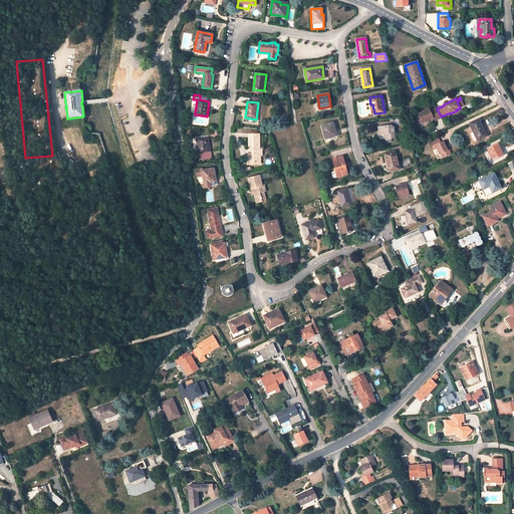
[(429,108),(419,113),(423,122),(434,117),(435,120),(442,117),(441,116),(437,108),(437,107),(430,110),(429,108)]
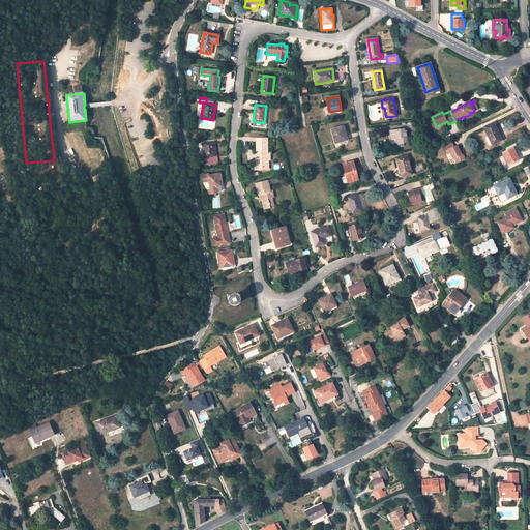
[(486,138),(489,146),(501,140),(493,124),(484,128),(489,136),(486,138)]
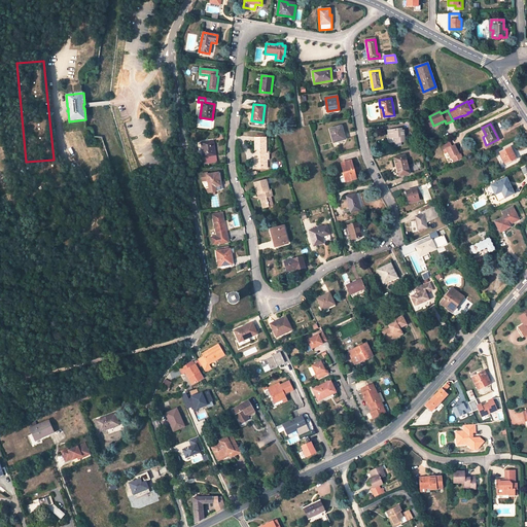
[(329,129),(334,142),(345,139),(341,126),(329,129)]
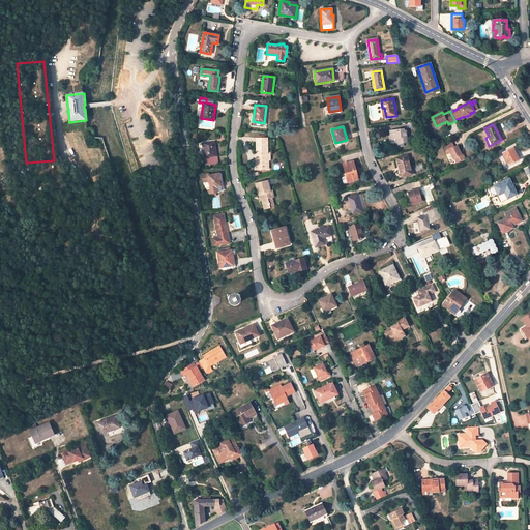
[(404,130),(390,131),(390,135),(392,135),(392,138),(391,138),(390,138),(390,141),(391,143),(392,143),(396,143),(398,147),(404,145),(404,143),(407,143),(406,131),(404,131),(404,130)]
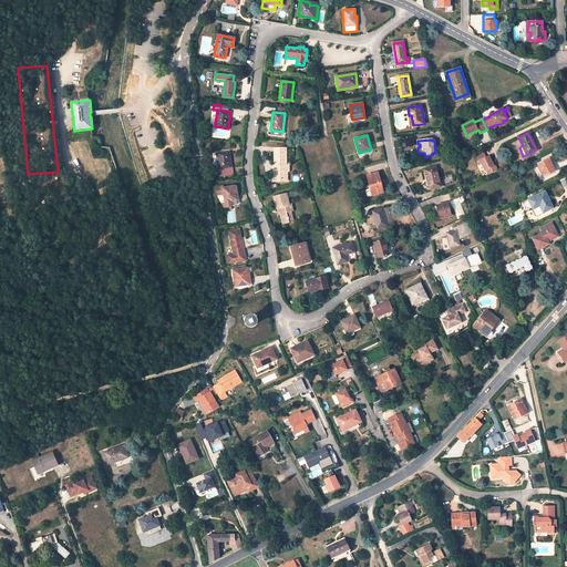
[(272,173),(272,177),(278,177),(278,181),(285,181),(285,171),(287,172),(289,171),(289,164),(287,163),(286,147),(285,147),(276,148),(275,148),(275,165),(275,172),(272,173)]
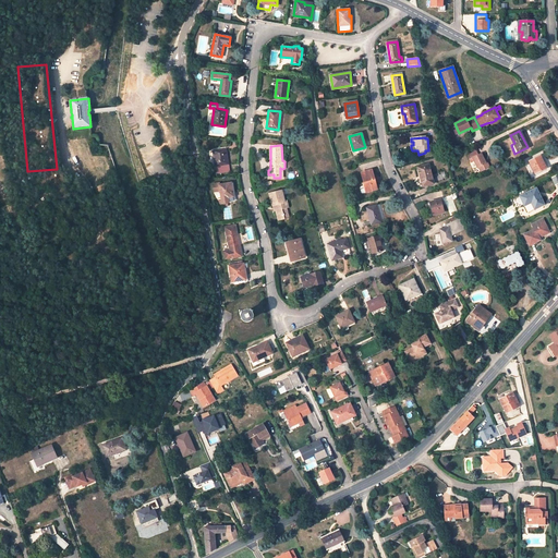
[(213,152),(216,172),(228,170),(227,165),(229,164),(226,149),(213,152)]
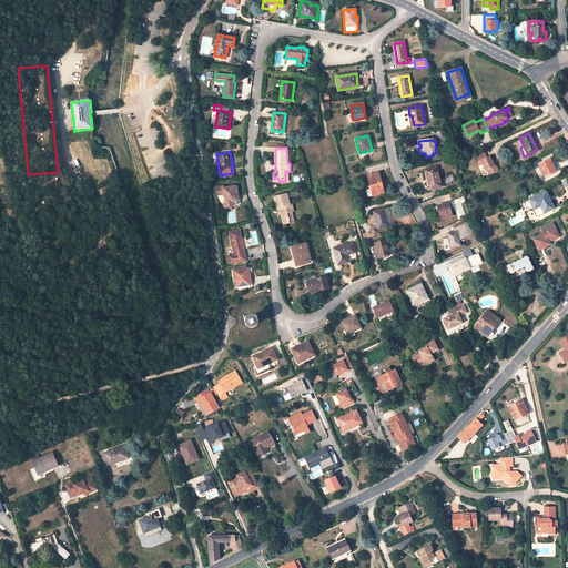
[(485,154),(476,159),(479,165),(483,163),(485,171),(487,170),(489,174),(498,171),(496,165),(494,166),(493,163),(489,156),(486,158),(485,154)]
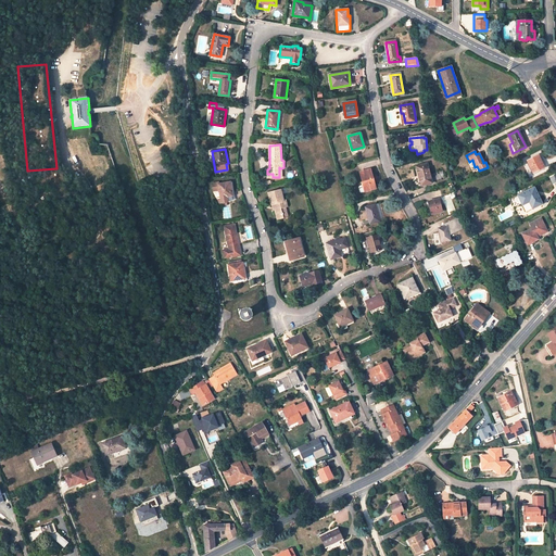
[(527,161),(533,173),(544,167),(541,162),(539,163),(535,156),(527,161)]
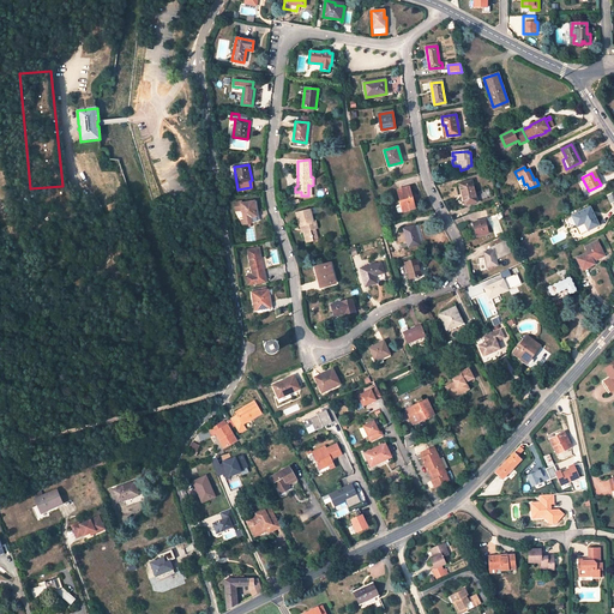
[(459,185),(465,205),(477,202),(471,181),(459,185)]
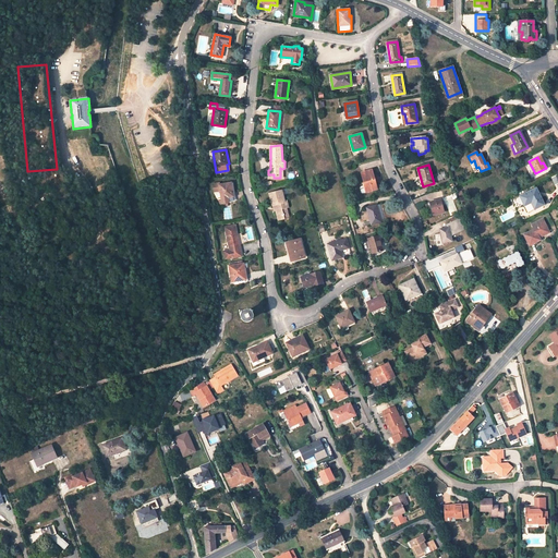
[(361,172),(366,192),(377,190),(372,170),(361,172)]
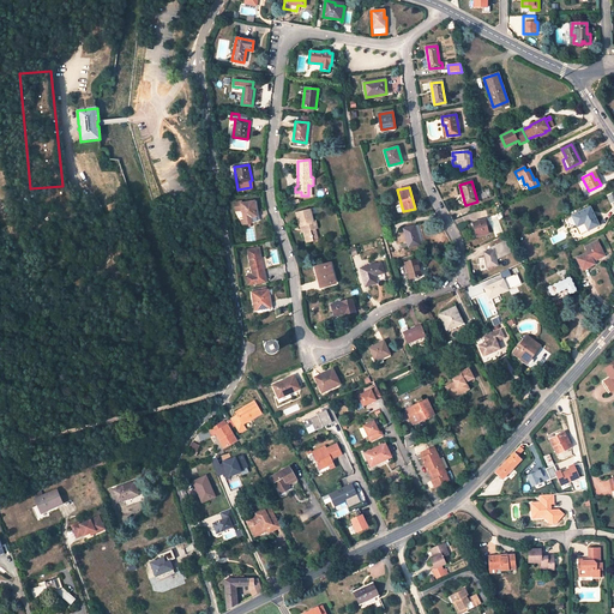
[(242,210),(245,223),(250,223),(252,222),(251,217),(257,216),(256,208),(253,209),(252,202),(242,204),(241,202),(234,203),(235,210),(242,210)]
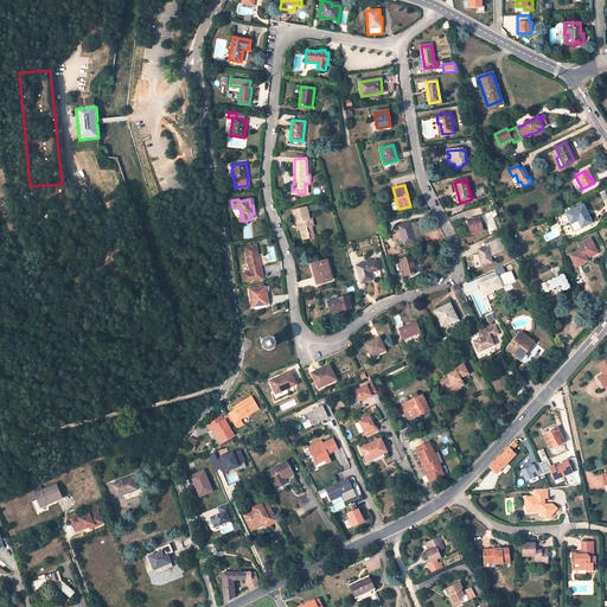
[(566,213),(574,231),(592,223),(583,205),(566,213)]
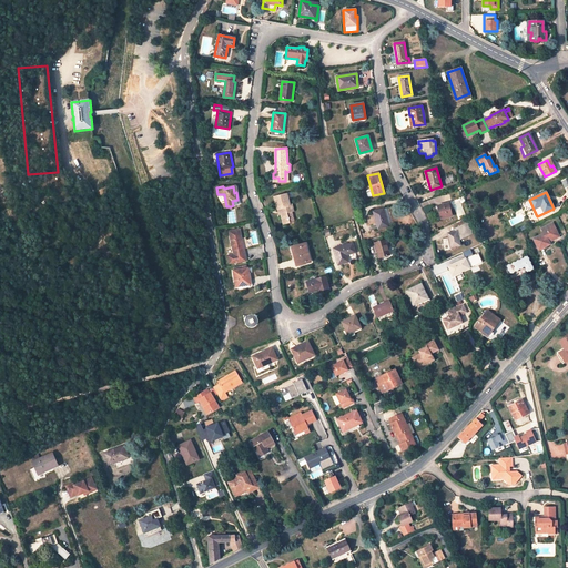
[(286,193),(274,196),(277,209),(280,209),(281,214),(283,225),(290,223),(288,219),(293,217),(292,212),(294,211),(292,203),(290,204),(286,193)]
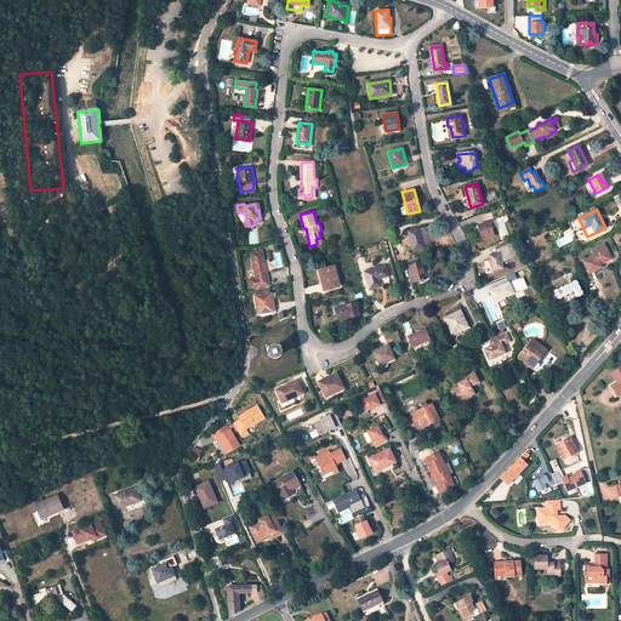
[(478,226),(482,239),(494,235),(490,222),(478,226)]
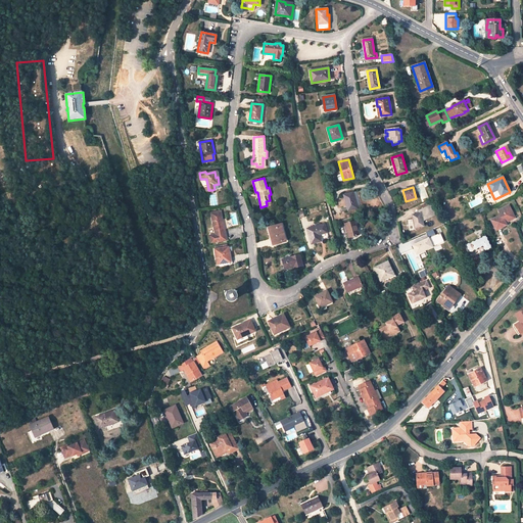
[(344,195),(348,210),(358,208),(353,192),(344,195)]
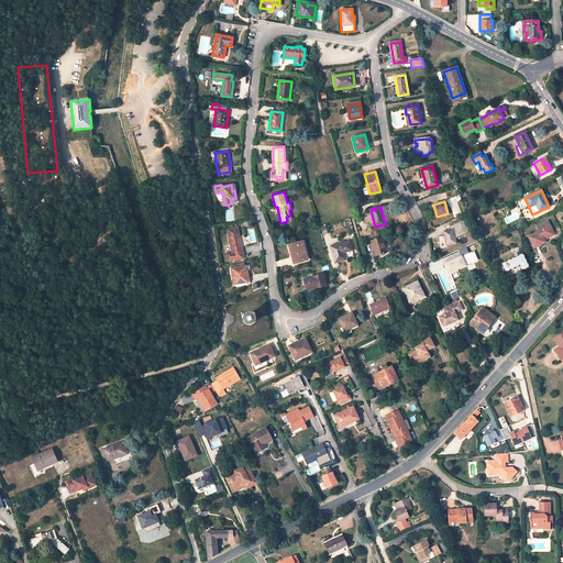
[(450,227),(450,230),(453,229),(454,238),(468,231),(464,220),(450,227)]
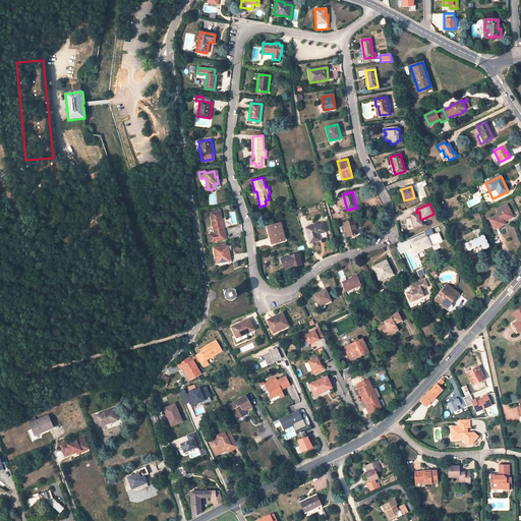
[(488,219),(494,229),(505,224),(504,222),(502,219),(512,215),(507,205),(497,210),(499,215),(488,219)]
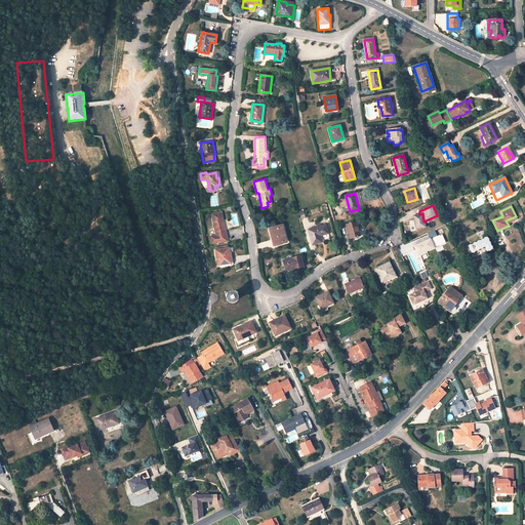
[(221,212),(211,214),(216,235),(210,236),(212,244),(228,241),(225,230),(224,230),(223,225),(224,224),(221,212)]
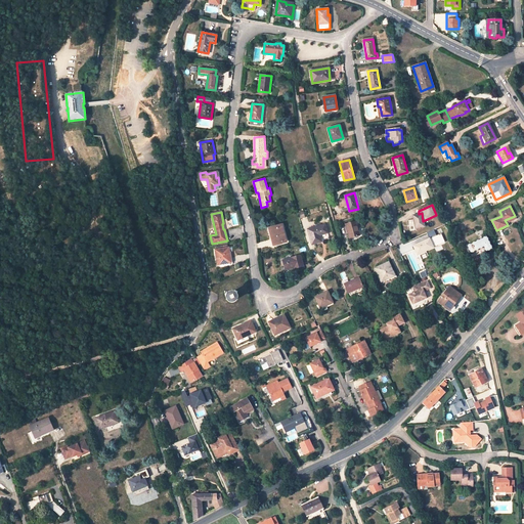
[(412,215),(416,228),(424,226),(423,221),(422,213),(419,214),(412,215)]
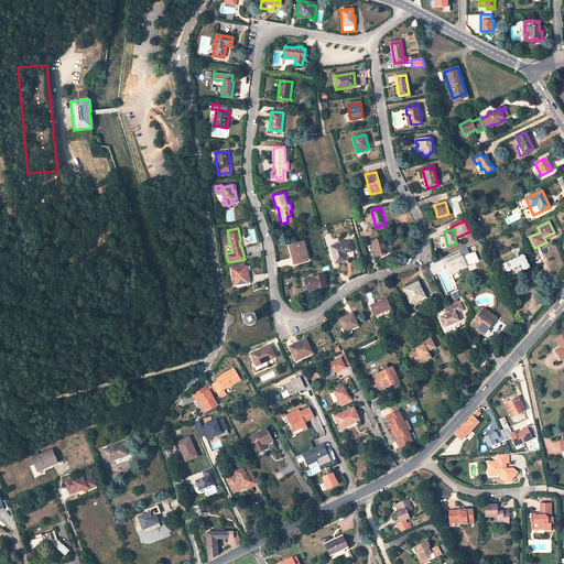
[(372,241),(376,257),(387,253),(383,239),(372,241)]
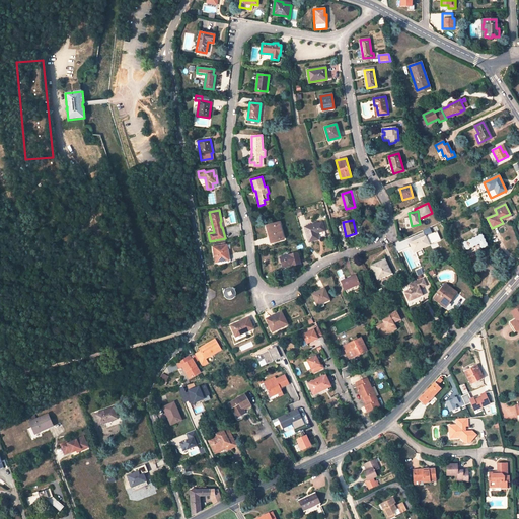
[(305,227),(309,241),(318,239),(316,232),(324,230),(322,222),(305,227)]
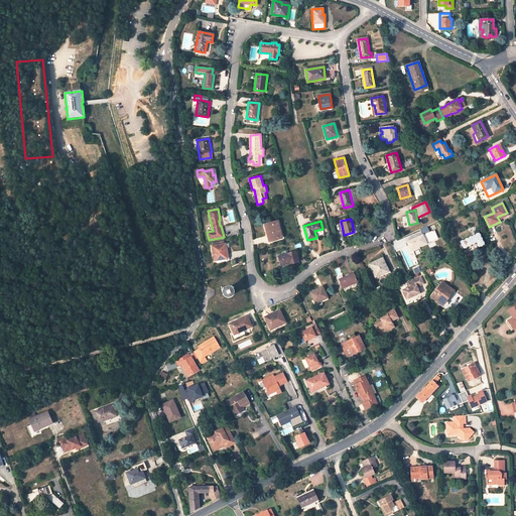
[(265,225),(269,240),(281,237),(277,222),(265,225)]
